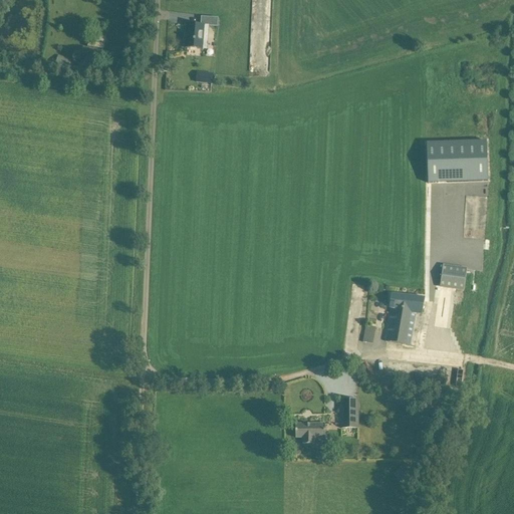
[(210,18),(209,26),(217,27),(218,18),(210,18)]
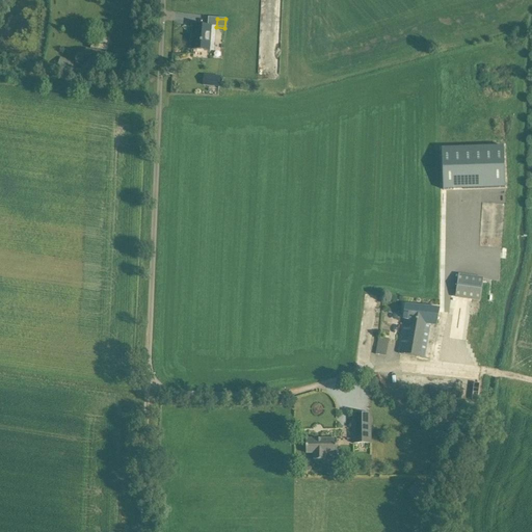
[(193,26),(191,50),(210,52),(211,44),(215,45),(216,33),(212,33),(212,27),(193,26)]
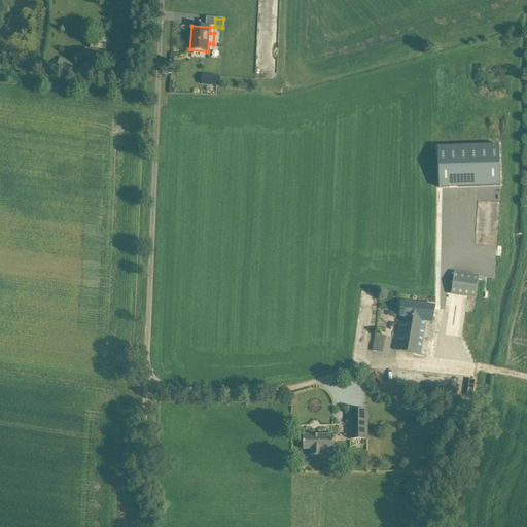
[(209,54),(207,69),(216,70),(218,55),(209,54)]
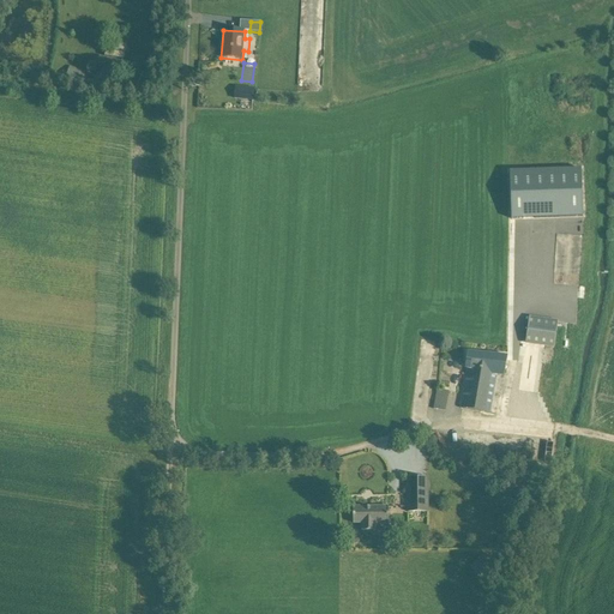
[(80,82),(83,71),(64,65),(61,74),(80,82)]
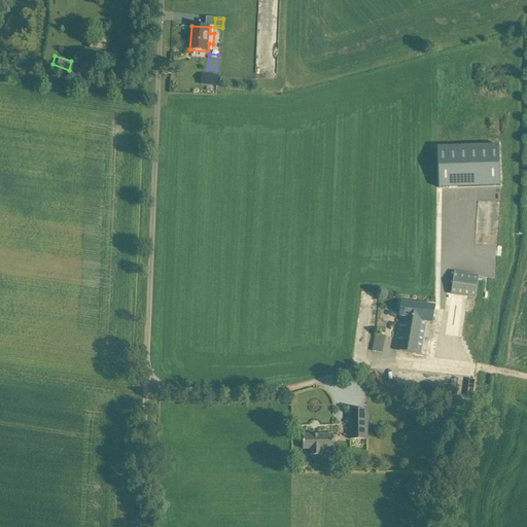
[(208,75),(207,86),(216,88),(217,76),(208,75)]
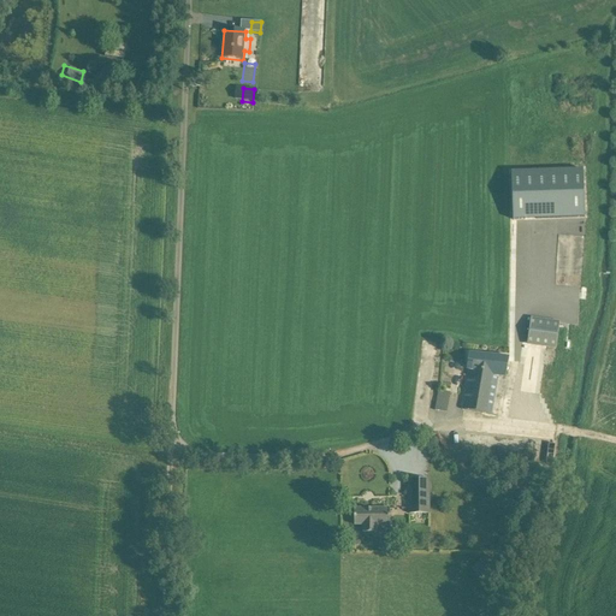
[(584,170),(511,172),(513,220),(585,218),(584,170)]
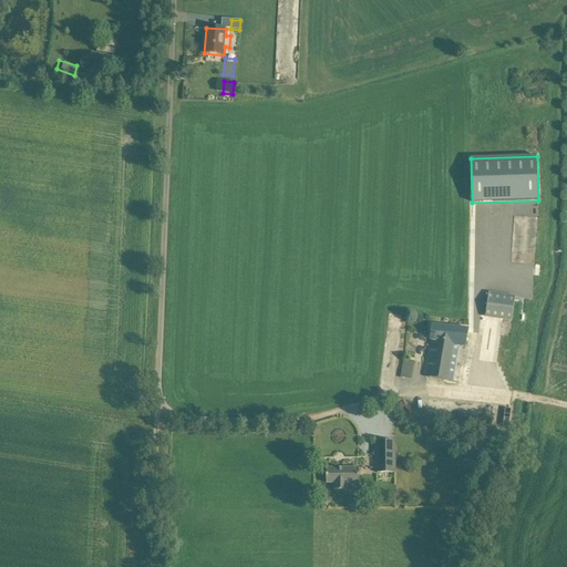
[(485,317),(513,320),(515,296),(488,292),(485,317)]
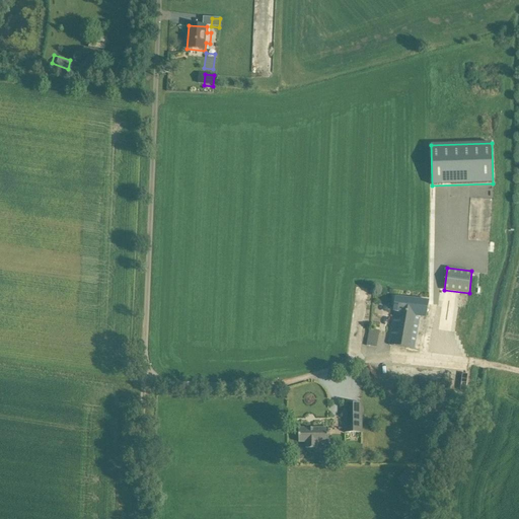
[(393,311),(395,311),(420,316),(426,317),(429,301),(405,299),(395,298),(393,311)]
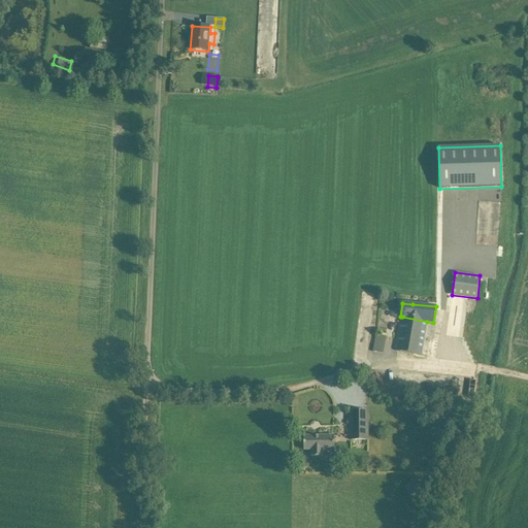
[(402,317),(396,351),(421,356),(427,322),(402,317)]
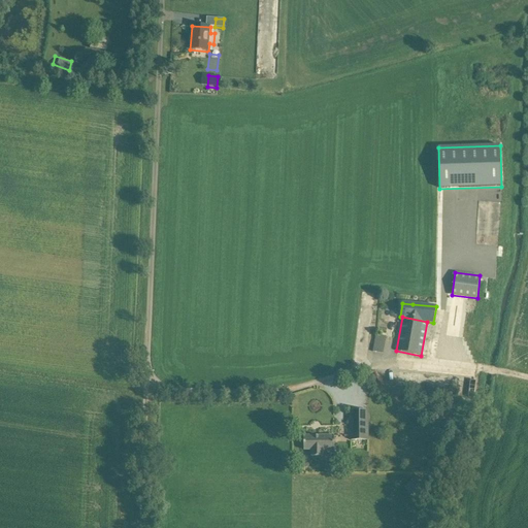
[(373,352),(383,354),(386,337),(376,335),(373,352)]
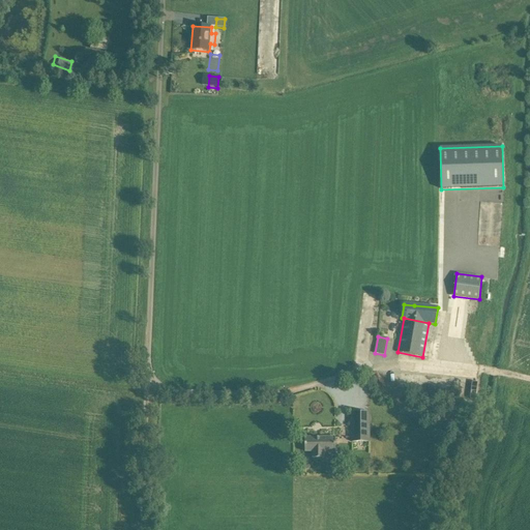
[(350,442),(370,442),(371,412),(351,412),(350,442)]
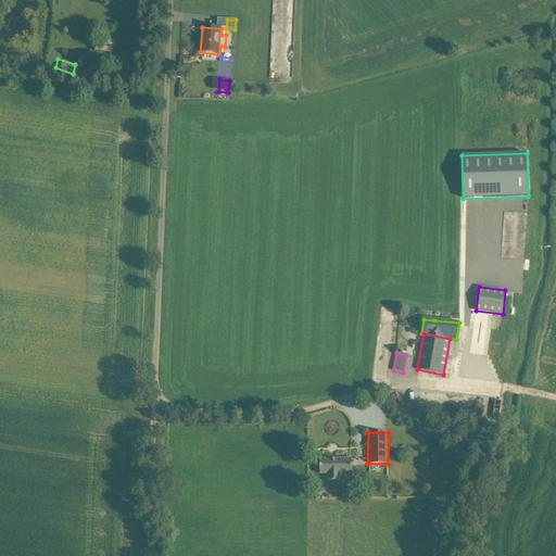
[(327,480),(340,480),(340,476),(352,477),(352,458),(319,459),(319,474),(327,474),(327,480)]
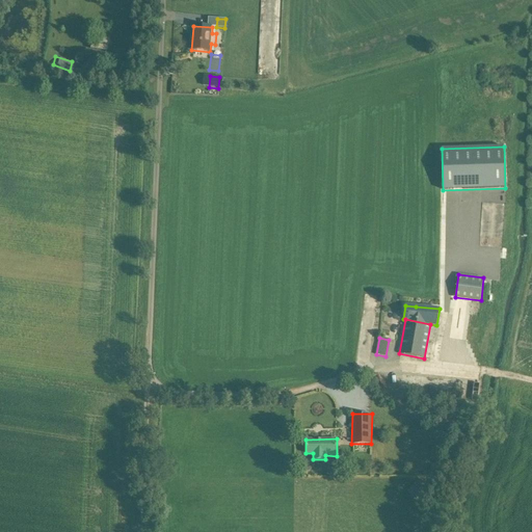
All buildings are outlined.
